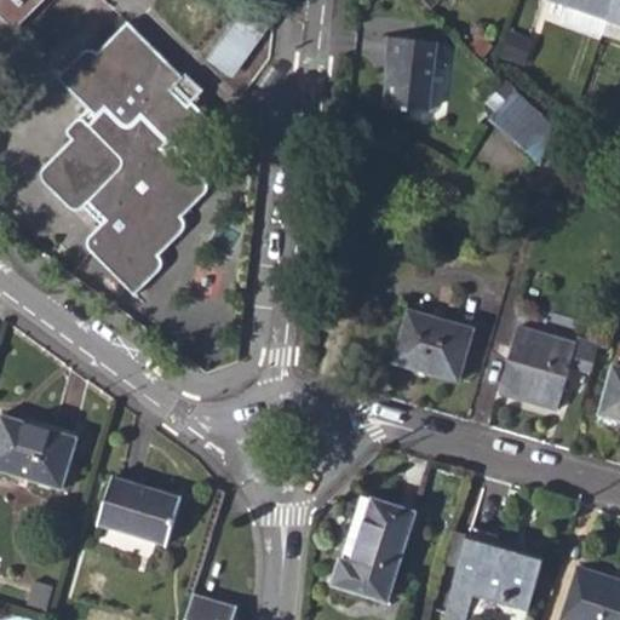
[(0,0),(0,6),(6,12),(19,26),(45,0),(0,0)]
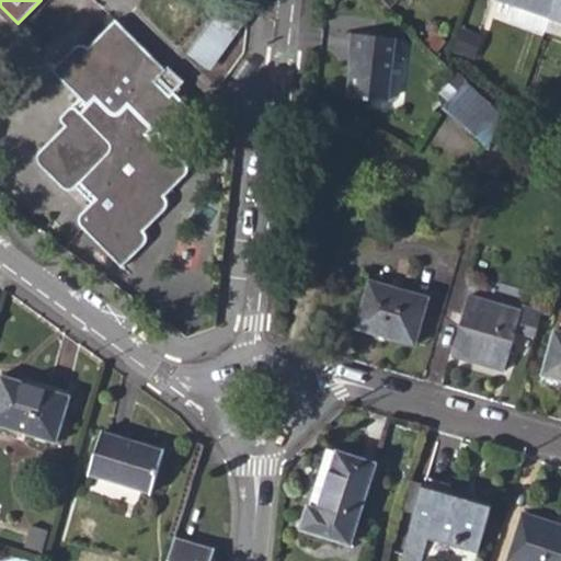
[(554,0),(506,0),(515,3),(510,19),(545,31),(546,29),(550,15),(554,0)]
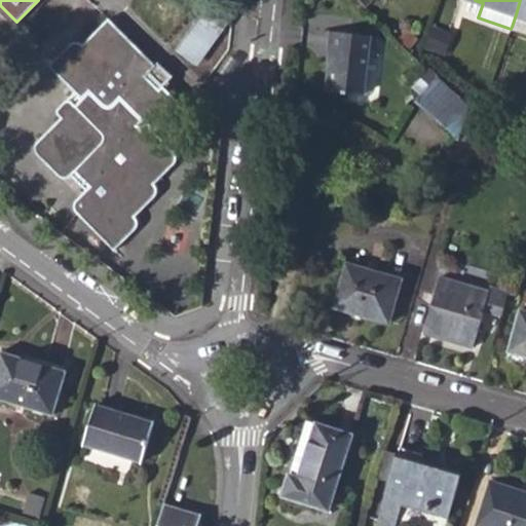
[(525,17),(525,0),(520,0),(516,14),(525,17)]
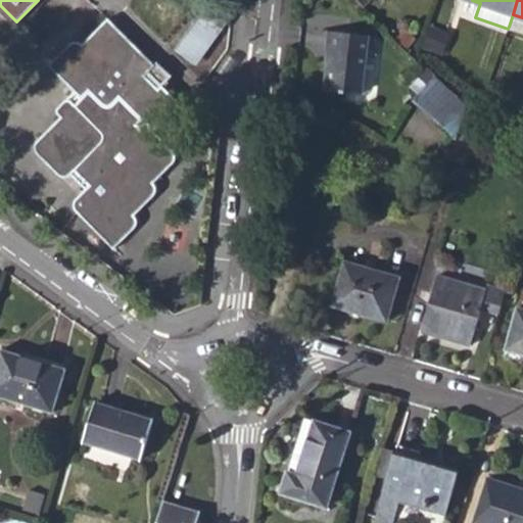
[(196,65),(230,19),(207,4),(174,50),(196,65)]
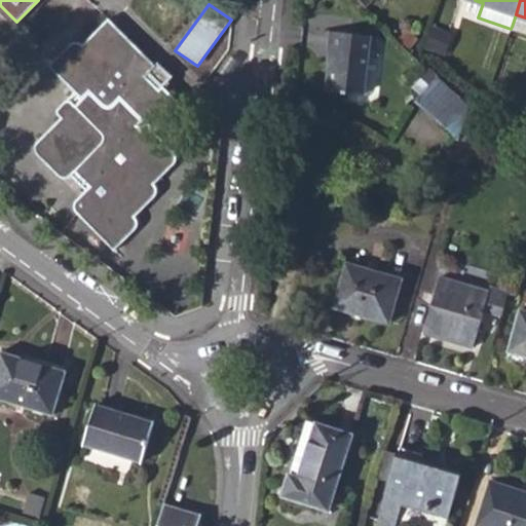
[(40,8),(24,22),(41,41),(58,28),(40,8)]
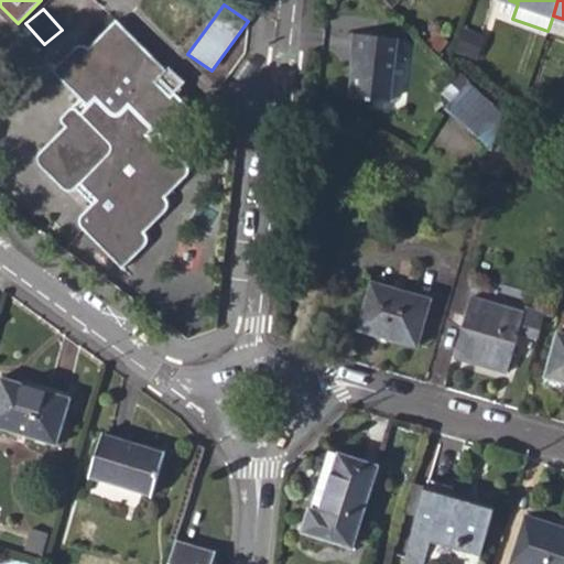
[(563,34),(563,19),(553,15),(549,29),(563,34)]
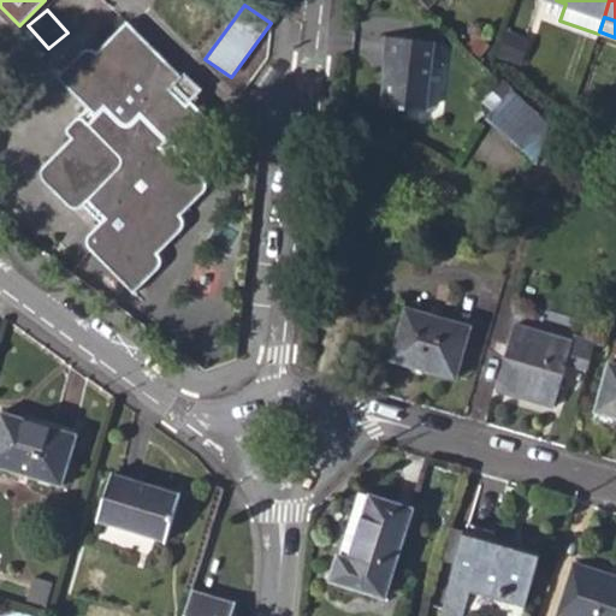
[(88,201),(105,218),(100,224),(88,235),(87,240),(87,244),(90,249),(134,294),(140,289),(152,277),(161,266),(161,260),(159,255),(182,231),(184,225),(184,219),(182,215),(203,194),(206,190),(207,185),(207,181),(206,178),(183,154),(206,131),(209,126),(209,119),(207,116),(193,101),(175,82),(181,75),(128,21),(96,51),(87,48),(83,51),(57,76),(96,116),(89,122),(83,118),(80,116),(69,126),(67,130),(67,134),(72,138),(41,169),(41,172),(41,177),(70,207),(73,209),(77,209),(82,207),(88,201)]
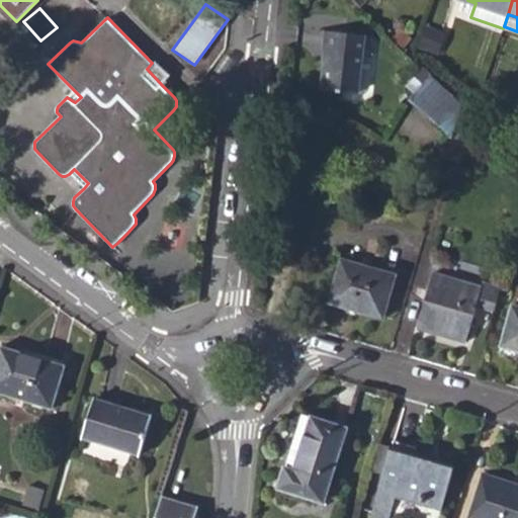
[(435,52),(442,29),(428,23),(419,46),(435,52)]
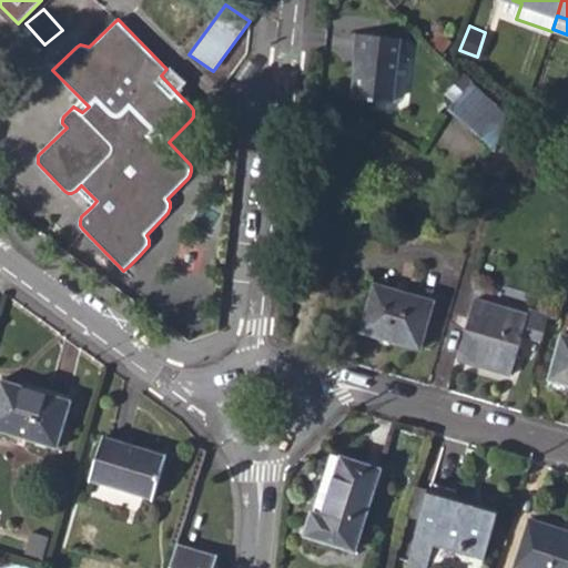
[(357,52),(355,67),(352,98),(373,100),(374,98),(394,100),(401,37),(356,31),(354,52),(357,52)]
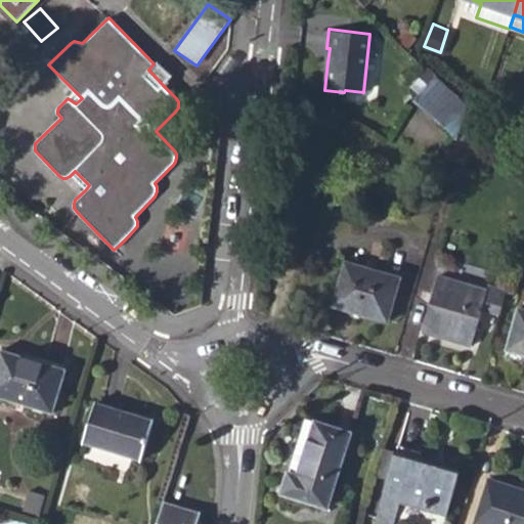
[(164,86),(172,77),(157,60),(154,63),(148,70),(164,86)]
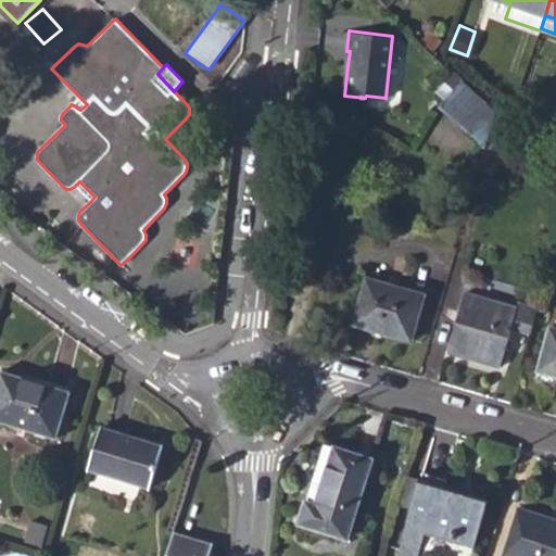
[(485,147),(496,110),(463,80),(440,105),(485,147)]
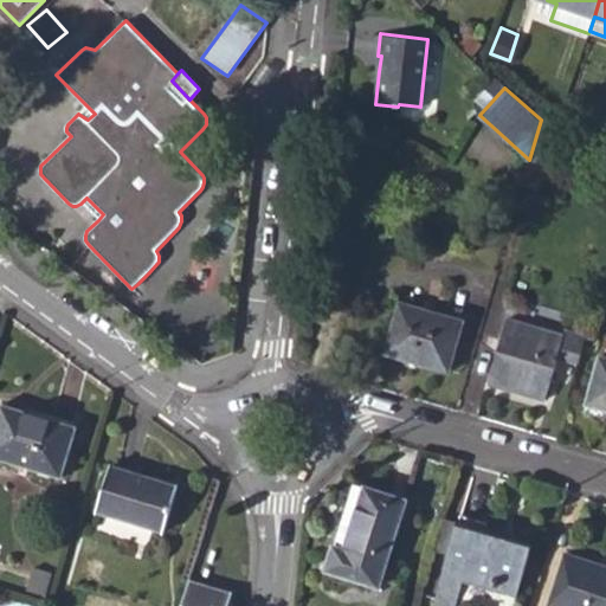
[(98,220),(103,214),(86,198),(81,204),(98,220)]
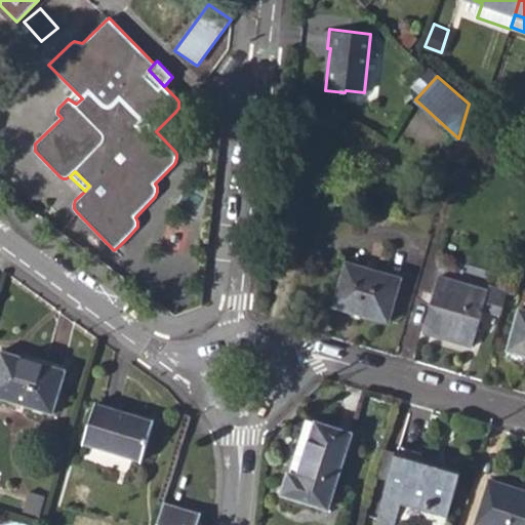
[(389,322),(402,278),(347,261),(334,307),(389,322)]
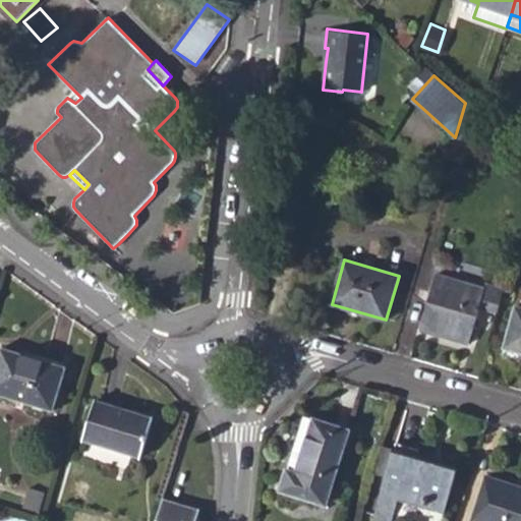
[(420,329),(469,343),(480,305),(500,311),(507,287),(487,281),(485,288),(437,274),(420,329)]
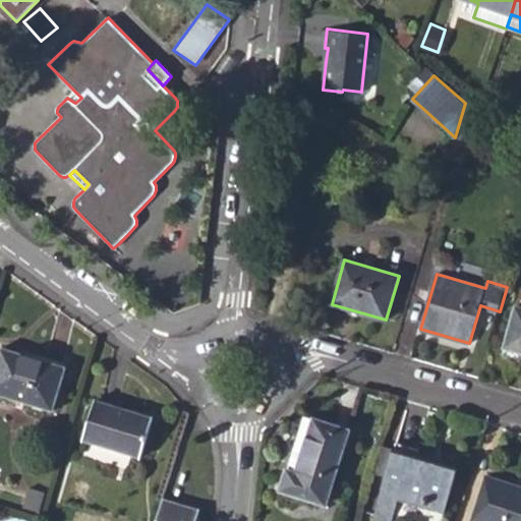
[(520,352),(520,294),(506,348),(520,352)]
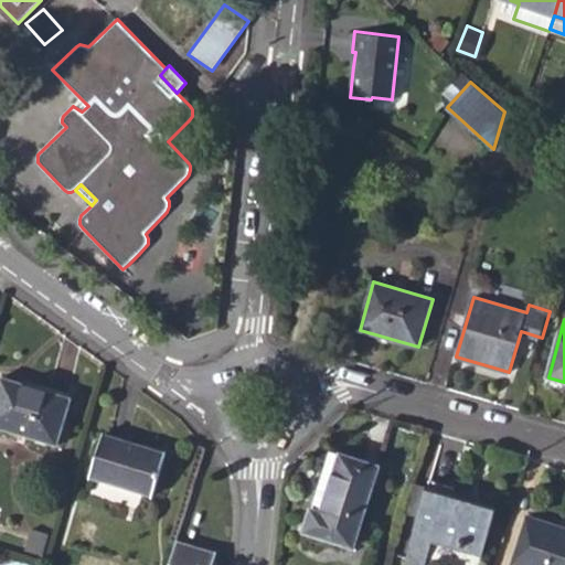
[(0,428),(56,446),(71,398),(1,377),(0,381),(0,428)]
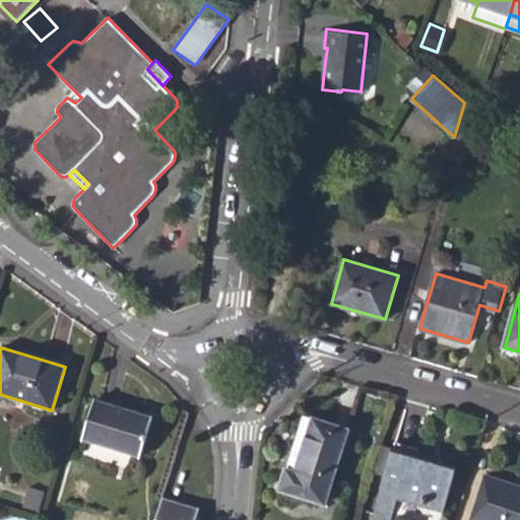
[(139,456),(151,417),(94,400),(83,439),(139,456)]
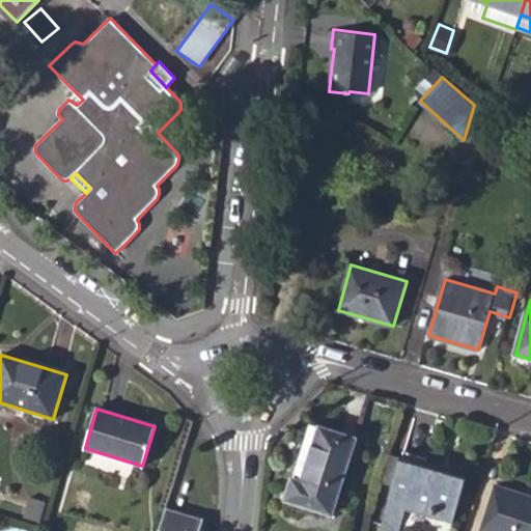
[(285,501),(333,516),(358,437),(319,424),(318,427),(302,481),(292,478),(285,501)]
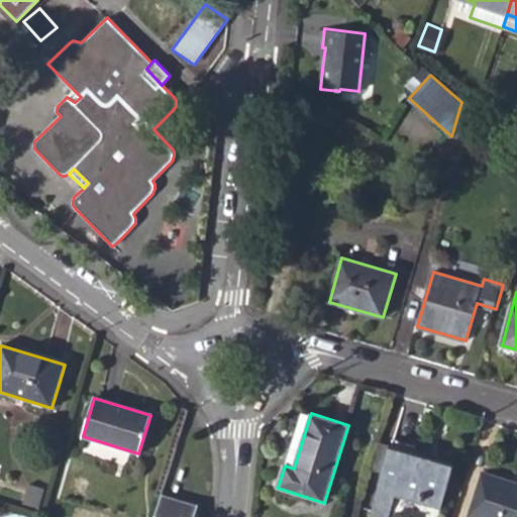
[(294,469),(310,416),(301,413),(285,466),(294,469)]
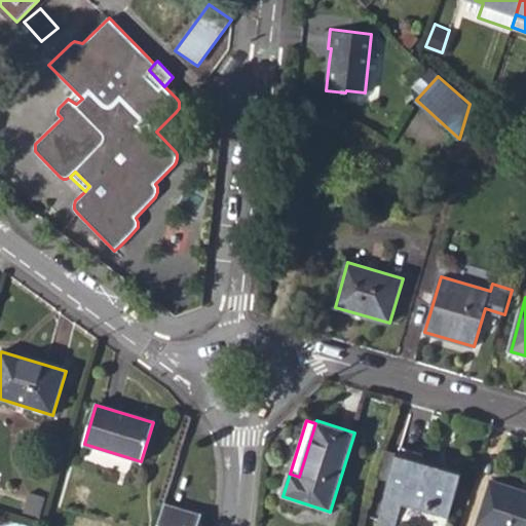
[(382,525),(395,525),(403,503),(446,517),(459,475),(420,462),(423,454),(401,447),(376,524),(382,525)]
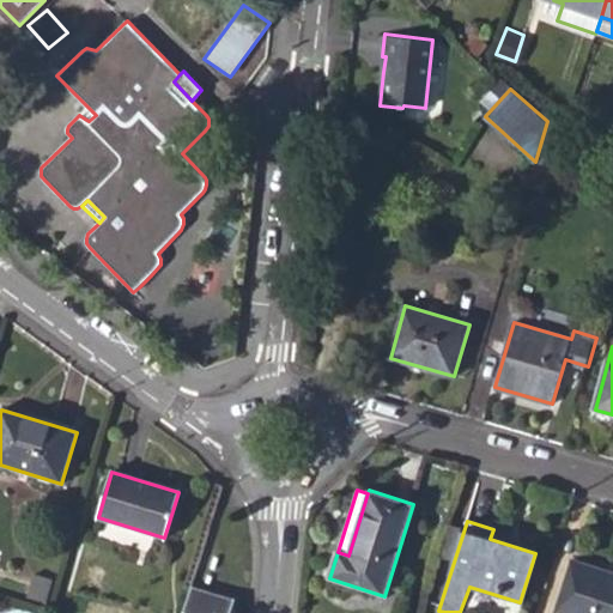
[(612,612),(612,572),(572,560),(554,612),(612,612)]
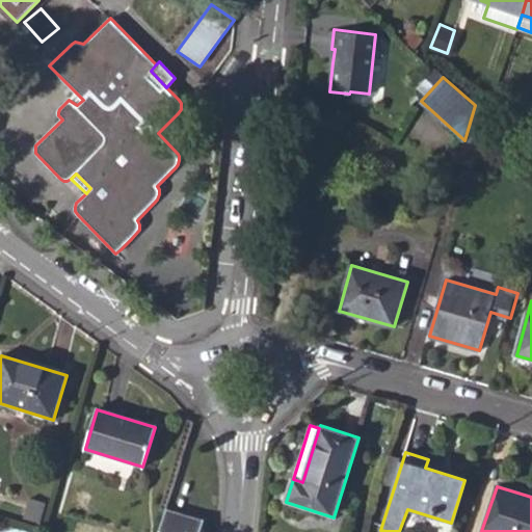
[(40,524),(46,503),(29,498),(24,520),(40,524)]
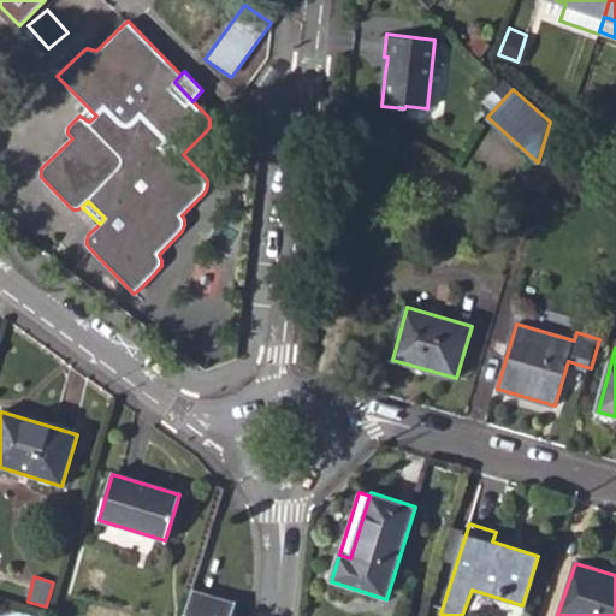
[(232,615),(236,604),(193,591),(184,615),(232,615)]
